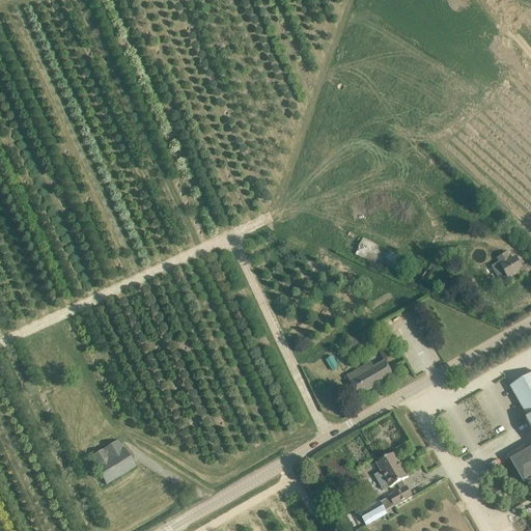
[(403,253),(408,246),(411,247),(415,238),(399,230),(394,242),(392,241),(390,245),(391,246),(389,250),(364,238),(356,255),(403,278),(414,256),(407,252),(407,254),(403,253)]
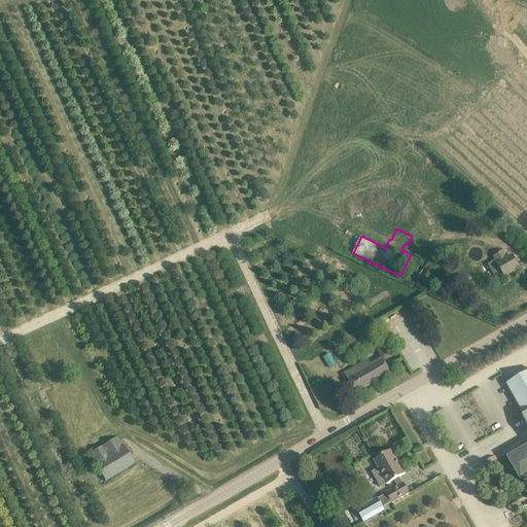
[(519,268),(514,258),(512,255),(506,259),(502,251),(493,257),(504,276),(519,268)]
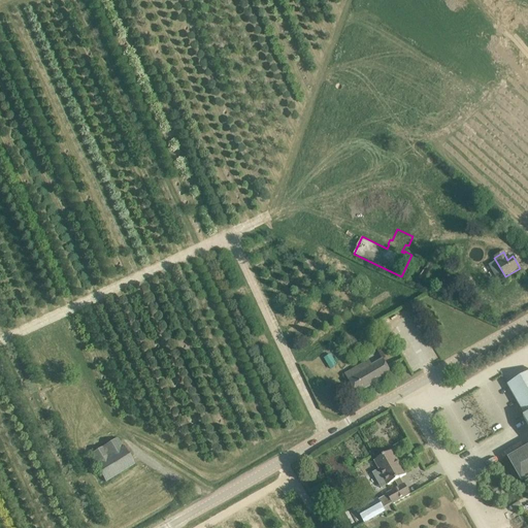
[(331,355),(324,359),(331,370),(337,366),(331,355)]
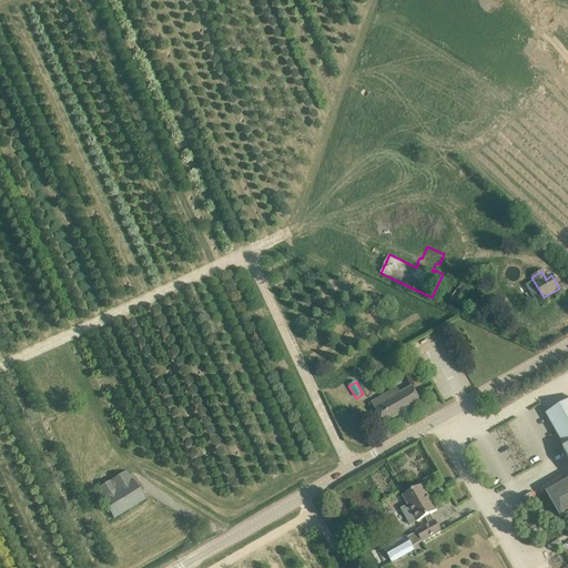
[(421,403),(415,393),(411,385),(399,393),(397,387),(371,402),(384,424),(421,403)]
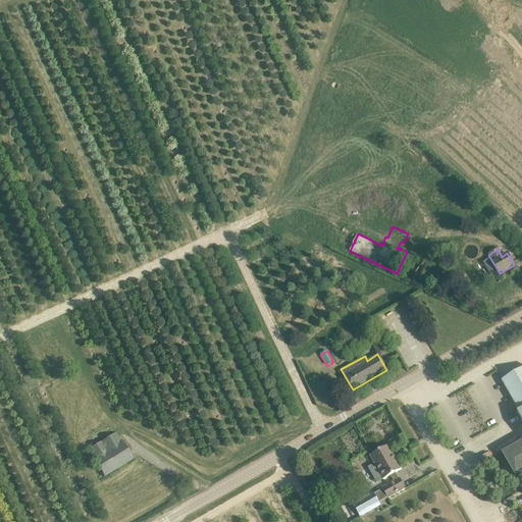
[(521,368),(502,380),(519,410),(517,412),(521,420),(521,442),(509,451),(507,459),(513,469),(521,472),(521,471),(521,368)]
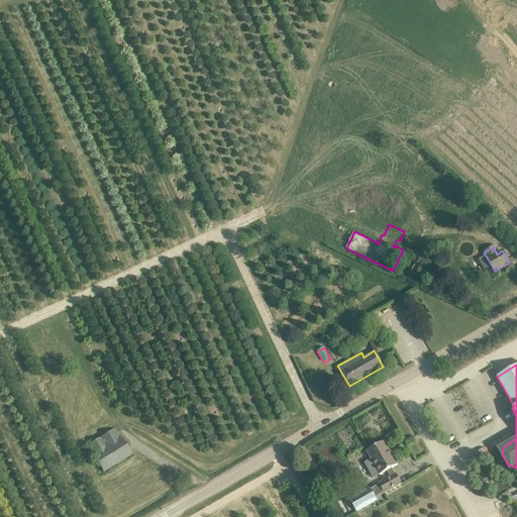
[(116,429),(88,446),(103,472),(131,454),(116,429)]
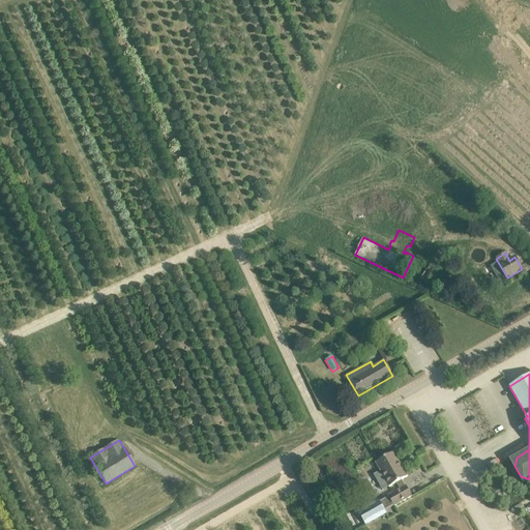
[(393,452),(376,463),(381,472),(377,474),(385,490),(396,483),(400,489),(405,486),(402,480),(408,476),(393,452)]
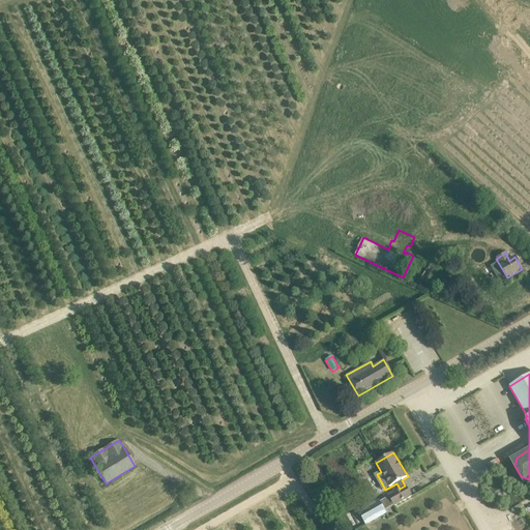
[(405,486),(400,489),(388,496),(389,497),(380,502),(379,500),(358,512),(365,525),(387,513),(385,510),(393,505),(394,506),(412,496),(406,486),(405,486)]
